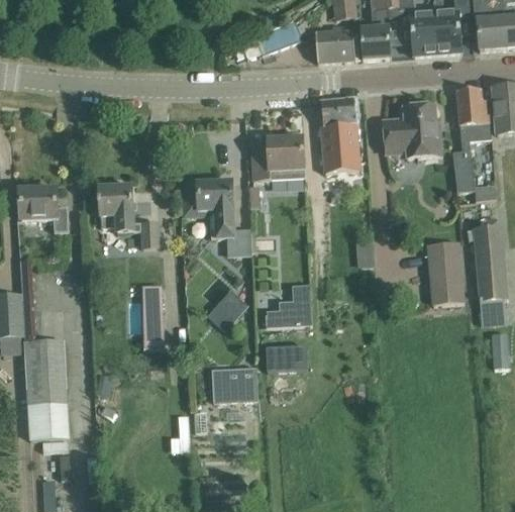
[(332,0),(334,19),(357,16),(355,0),(332,0)]
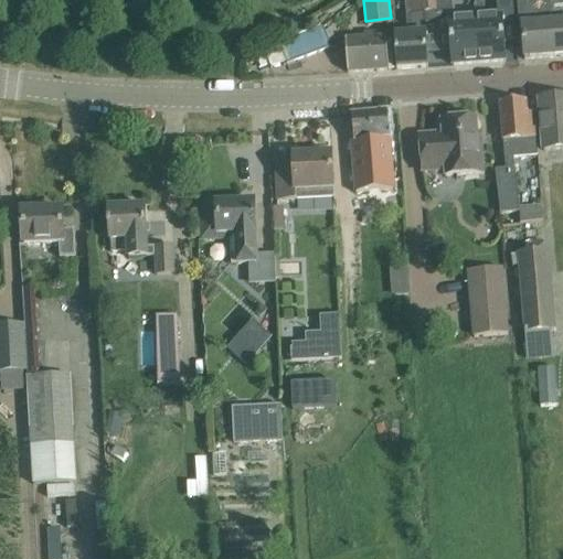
[(436,10),(435,0),(418,0),(420,8),(404,9),(405,31),(392,32),(395,65),(426,62),(422,21),(435,20),(434,10),(436,10)]
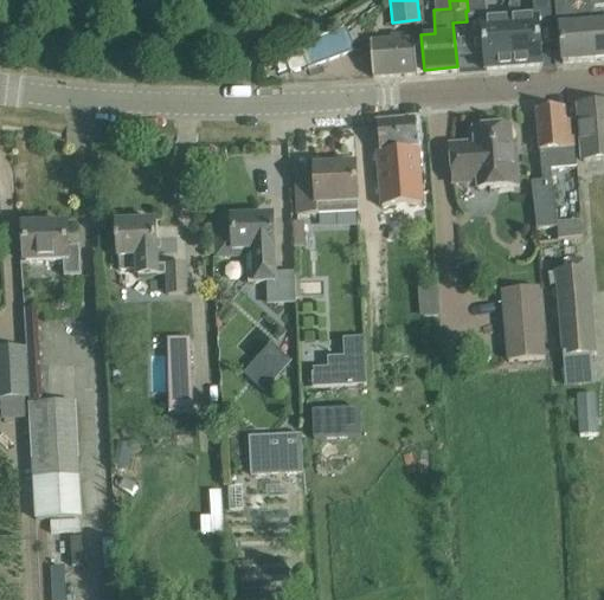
[(467,0),(468,11),(484,10),(483,0),(467,0)]
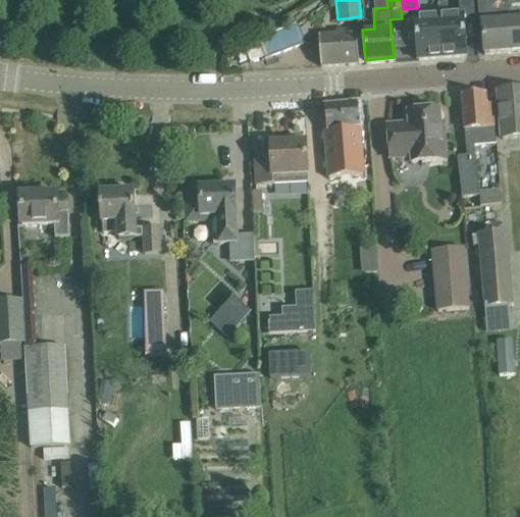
[(457,0),(458,10),(437,12),(440,54),(465,52),(463,22),(473,21),(474,34),(475,34),(472,0),(457,0)]
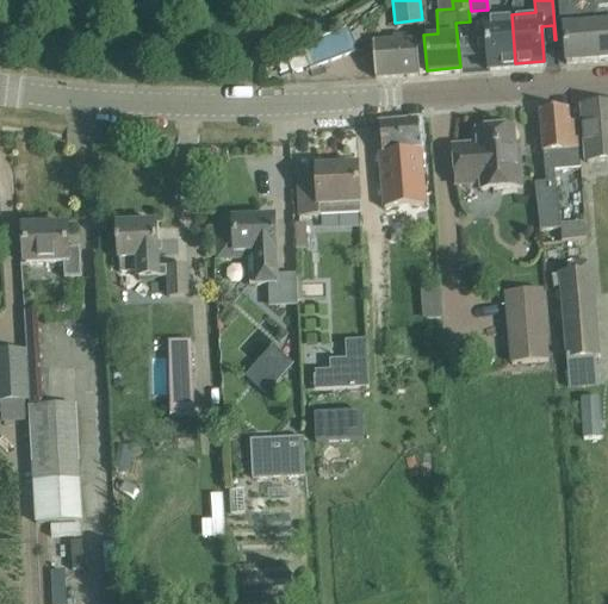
[(597,57),(591,0),(558,2),(559,13),(572,12),(574,23),(563,24),(565,60),(597,57)]
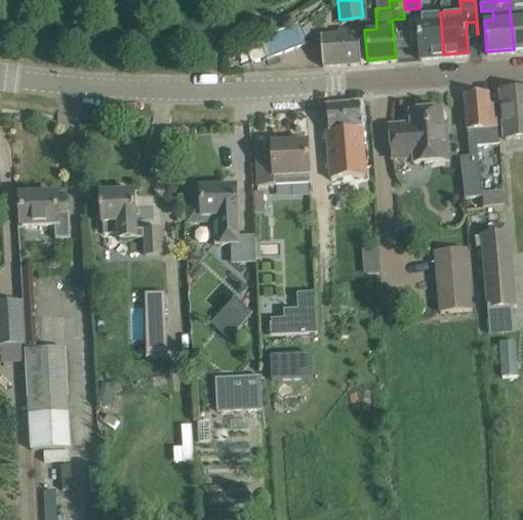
[(509,0),(514,49),(522,47),(522,0),(509,0)]
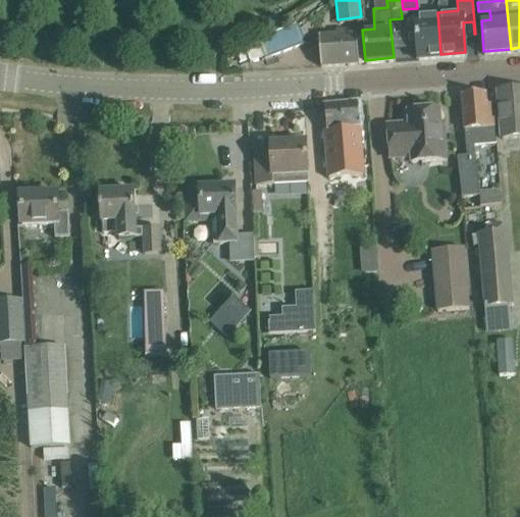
[(440,54),(437,12),(413,14),(416,56),(440,54)]
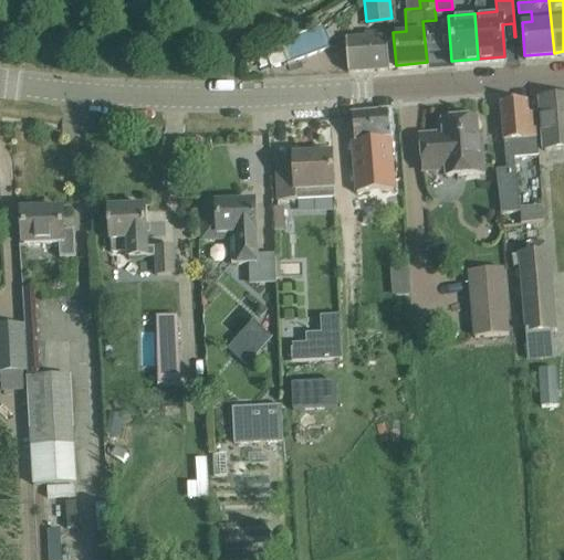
[(278,39),(285,60),(330,43),(322,22),(278,39)]
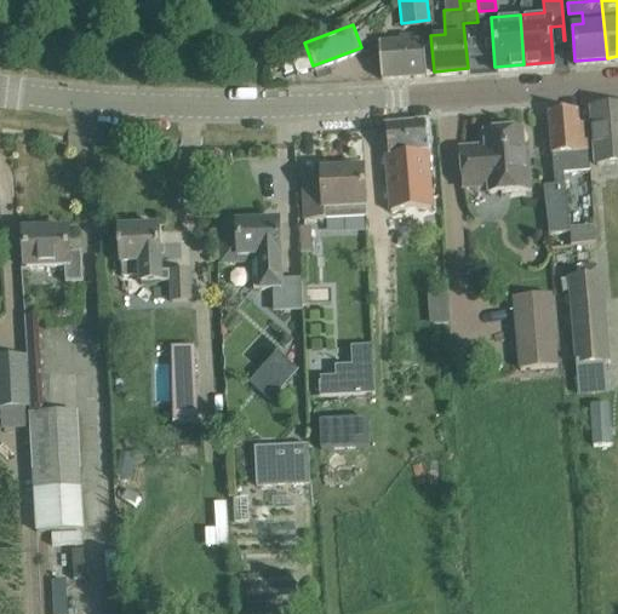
[(379,75),(424,72),(422,36),(377,39),(379,75)]
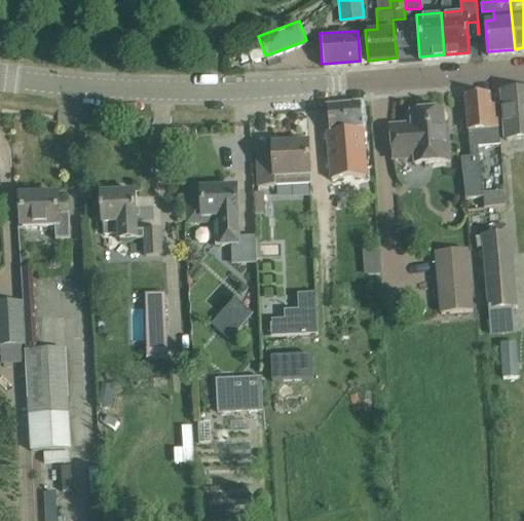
[(523,86),(500,88),(502,109),(504,137),(523,135),(523,86)]
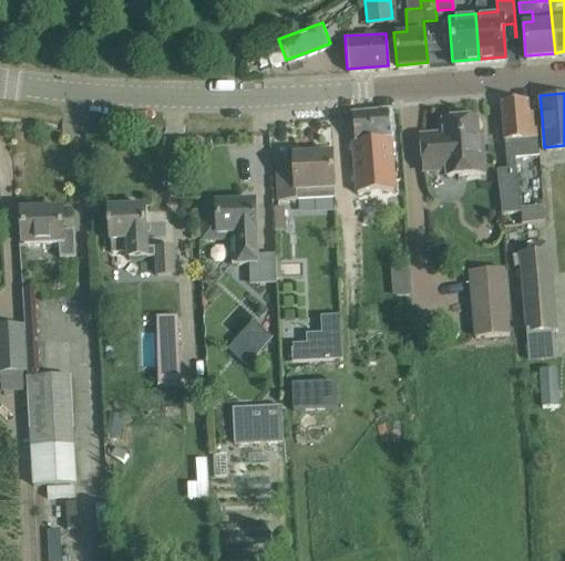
[(537,152),(536,131),(534,108),(527,110),(526,96),(500,99),(504,155),(537,152)]
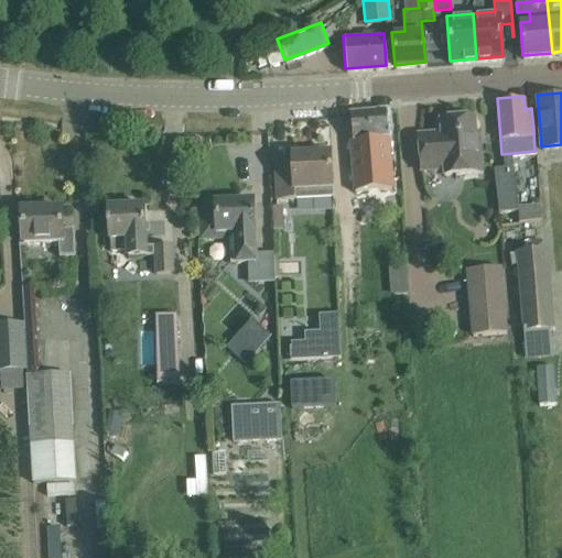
[(388,134),(385,107),(349,110),(352,138),(348,138),(354,188),(391,185),(387,134),(388,134)]
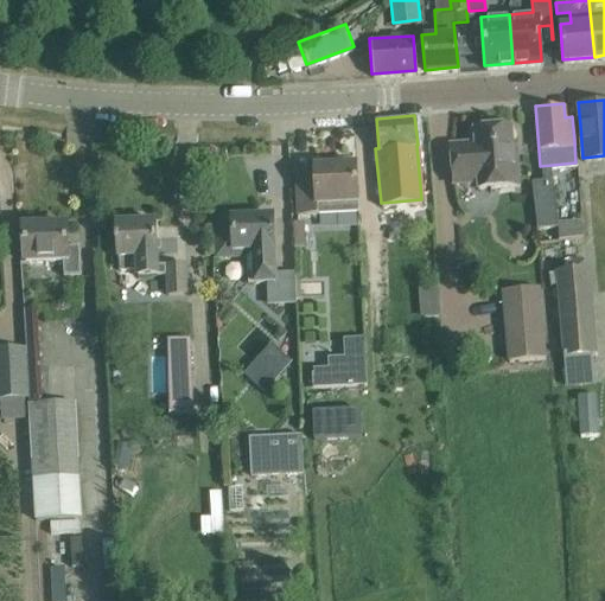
[(511,157),(510,146),(509,122),(472,126),(473,139),(449,141),(452,180),(477,179),(477,185),(517,181),(515,157),(511,157)]
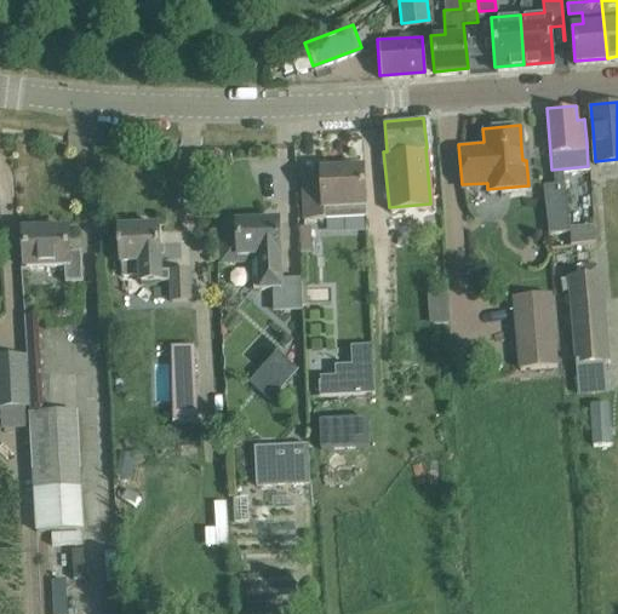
[(301,173),(301,183),(302,207),(303,218),(324,217),(324,214),(365,212),(364,189),(362,165),(320,167),(320,173),(301,173)]
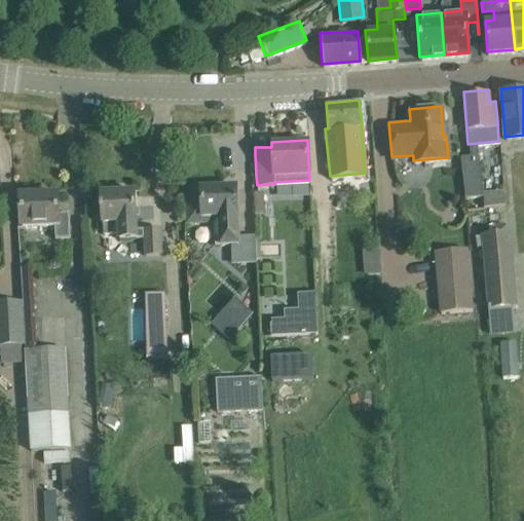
[(460,150),(465,191),(484,189),(478,148),(460,150)]
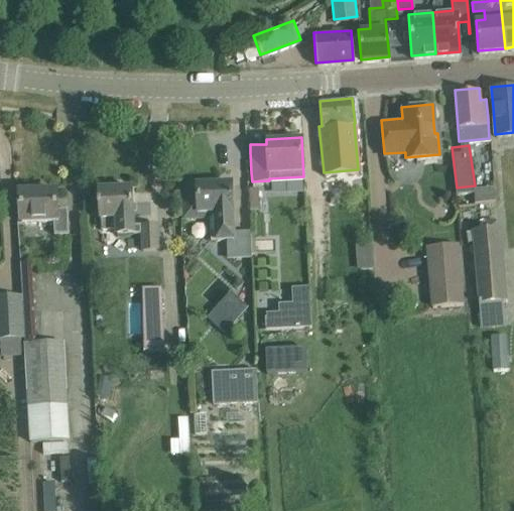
[(248,228),(233,229),(231,201),(230,180),(196,181),(197,188),(181,189),(181,185),(180,185),(181,216),(214,214),(215,226),(211,226),(212,237),(226,237),(227,254),(250,252),(248,228)]
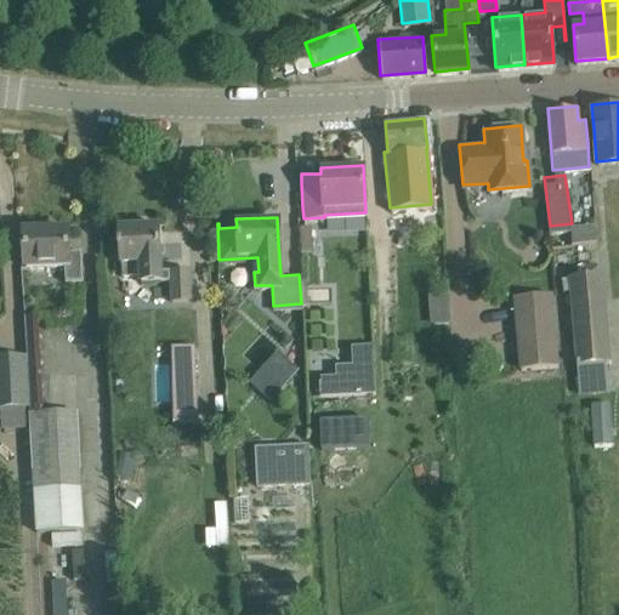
[(118,223),(119,239),(119,260),(140,260),(141,278),(170,275),(171,296),(189,295),(188,266),(169,267),(169,268),(158,268),(157,222),(118,223)]
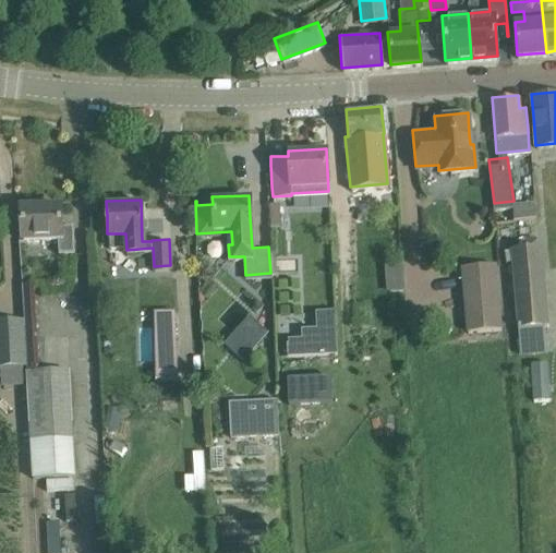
[(21,204),(21,226),(22,238),(57,237),(58,251),(73,251),(71,223),(60,224),(60,203),(21,204)]
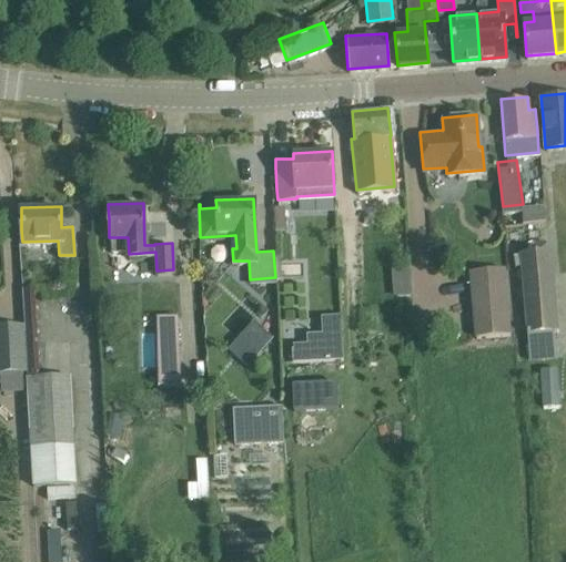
[(385,267),(384,227),(362,227),(363,267),(385,267)]
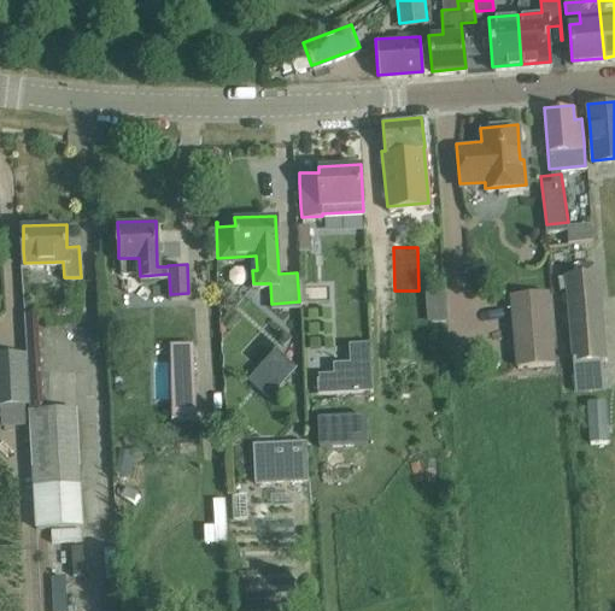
[(577,359),(610,356),(601,270),(568,274),(577,359)]
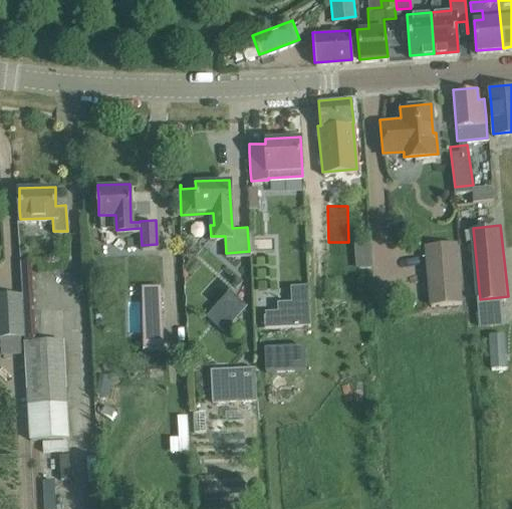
[(456,240),(424,243),(429,301),(461,298),(456,240)]
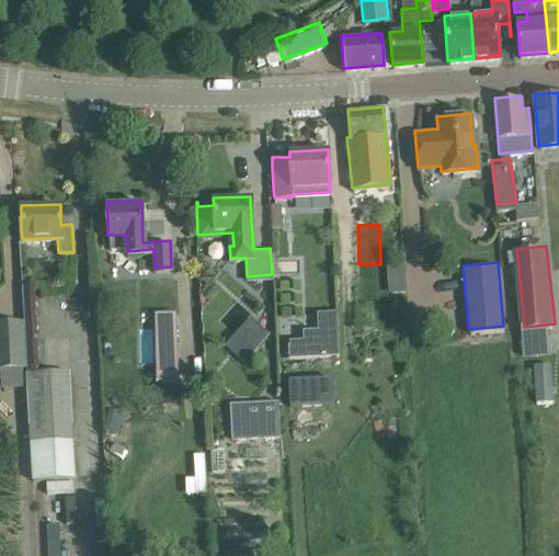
[(385,264),(386,273),(389,272),(390,286),(401,285),(401,263),(385,264)]
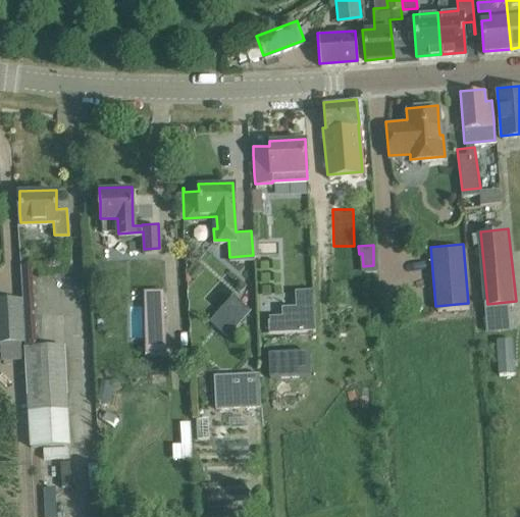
[(163,327),(162,316),(161,289),(135,290),(137,328),(163,327)]
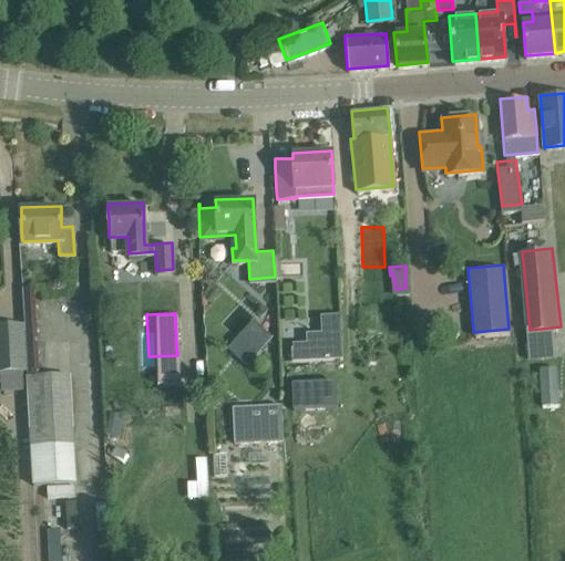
[(23,366),(21,320),(0,321),(0,367),(21,366),(23,366)]
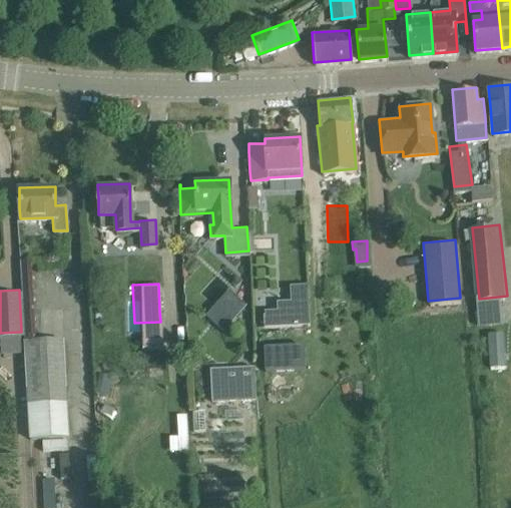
[(227,292),(205,316),(221,331),(243,306),(227,292)]
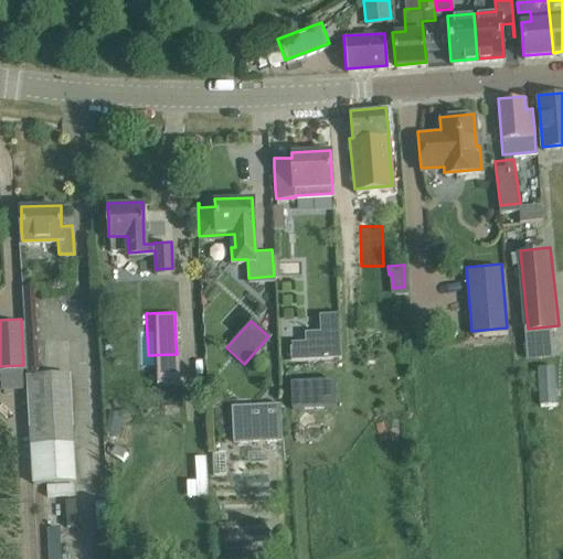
[(304,342),(289,342),(290,357),(340,355),(339,328),(320,329),(304,330),(304,342)]
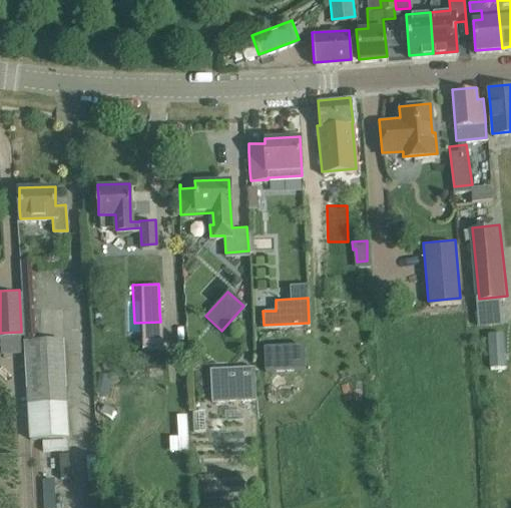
[(19,332),(0,333),(0,348),(20,347),(19,332)]
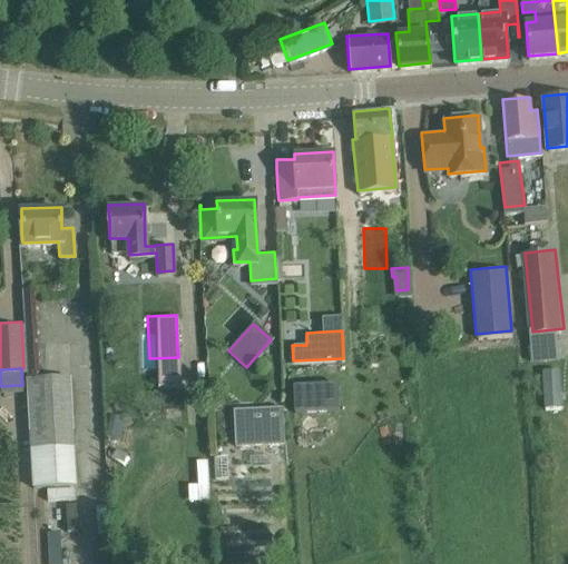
[(71,381),(30,382),(33,483),(56,483),(56,488),(71,488),(70,482),(76,482),(71,381)]
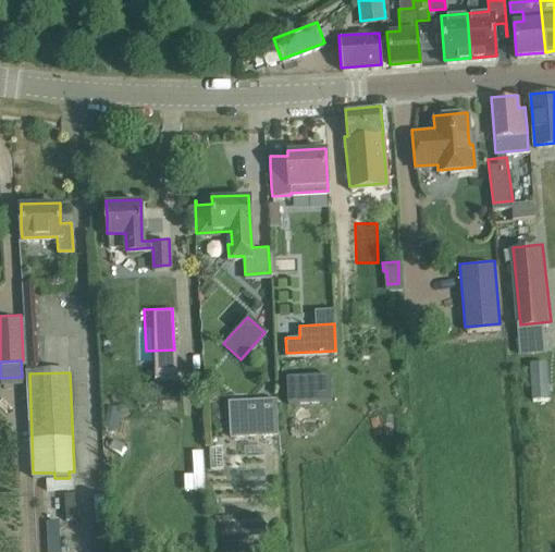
[(329,372),(285,375),(287,400),(331,397),(329,372)]
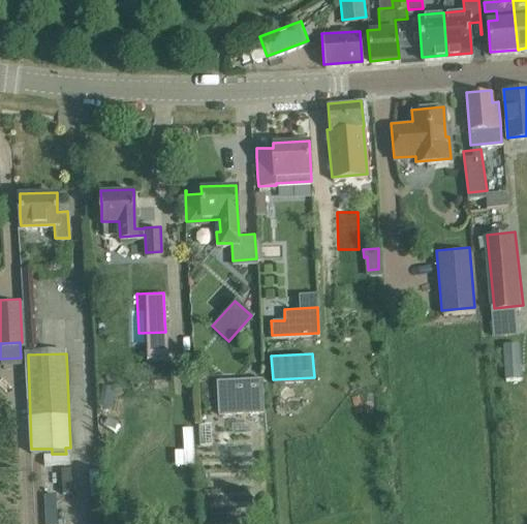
[(260,406),(258,376),(214,378),(216,409),(260,406)]
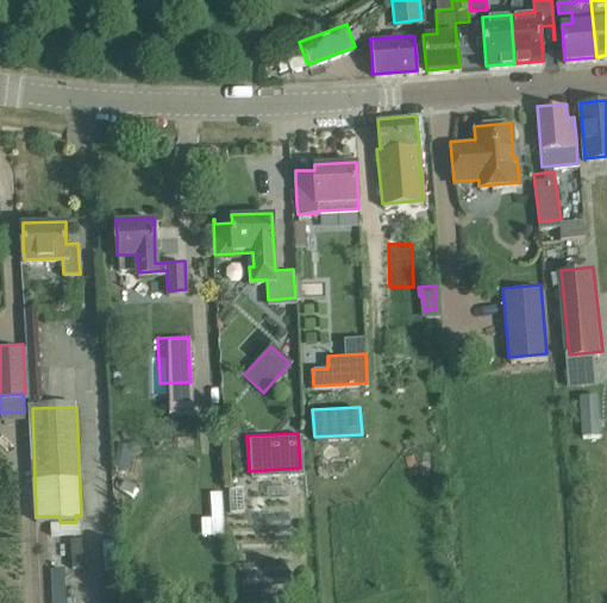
[(113,452),(111,464),(126,468),(129,456),(113,452)]
